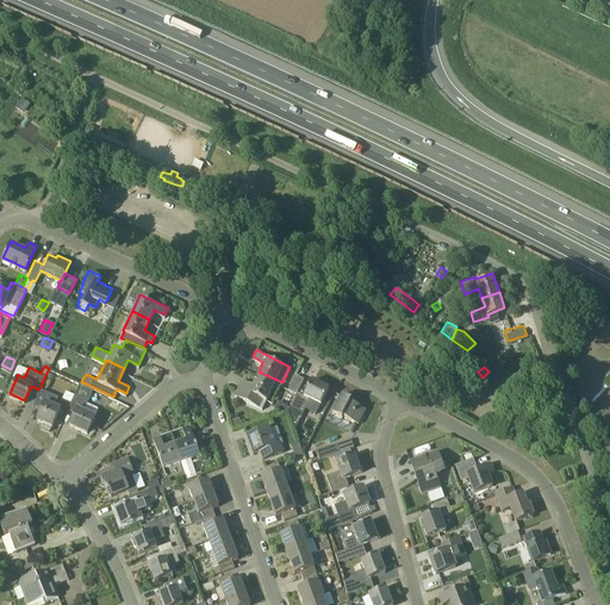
[(281,384),(282,382),(259,372),(253,382),(242,378),(235,393),(261,406),(274,380),(281,384)]
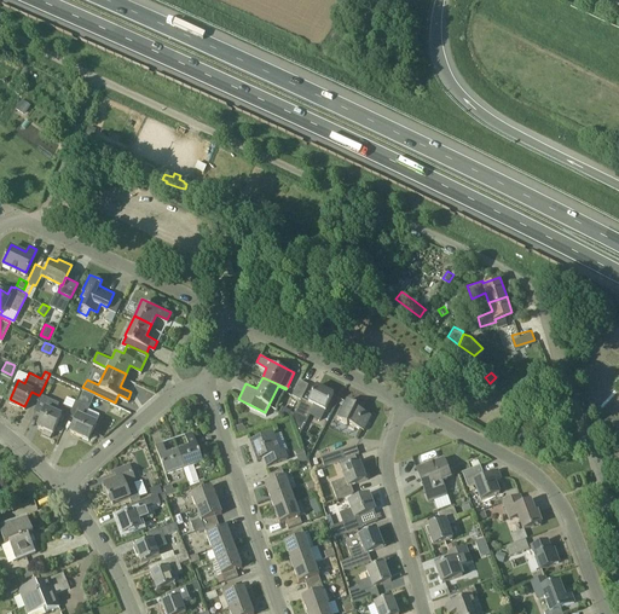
[(301,395),(308,382),(300,377),(291,393),(301,397),(302,395),(301,395)]
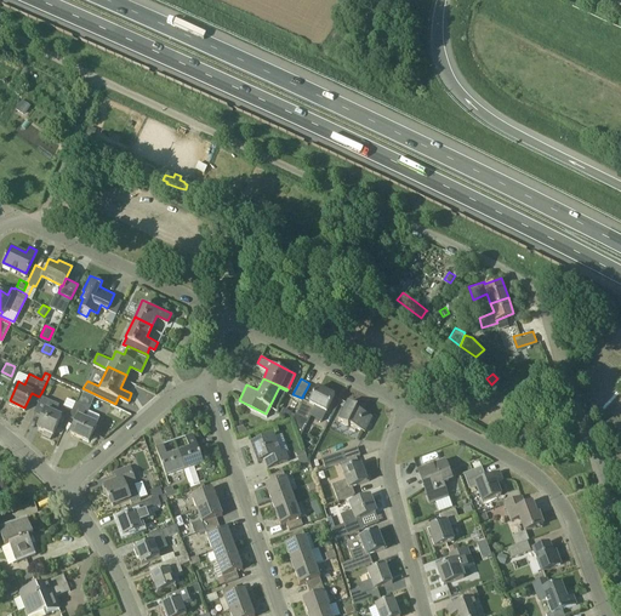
[(308,417),(315,404),(326,410),(335,393),(318,383),(309,400),(303,397),(302,398),(296,411),(294,416),(300,434),(308,417)]
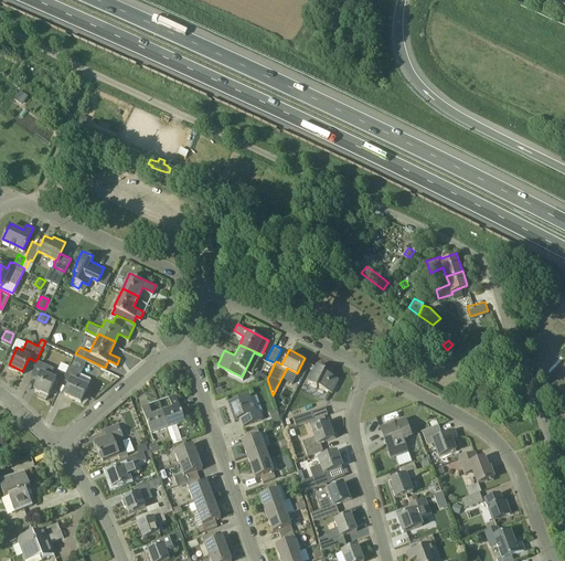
[(466,370),(475,360),(468,355),(460,364),(466,370)]
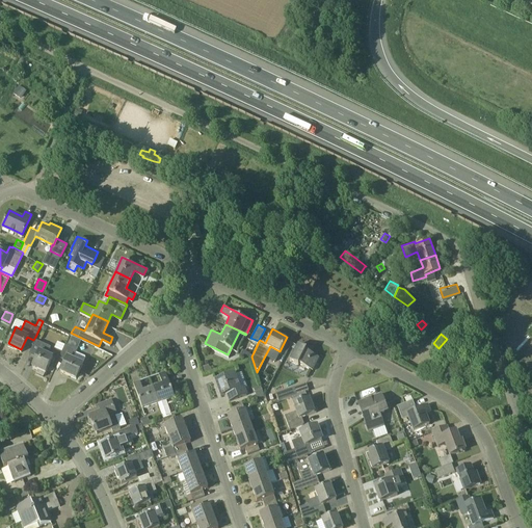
[(52,344),(35,337),(33,340),(34,340),(30,349),(37,352),(32,365),(37,367),(36,371),(44,374),(45,370),(46,370),(53,353),(49,351),(52,344)]
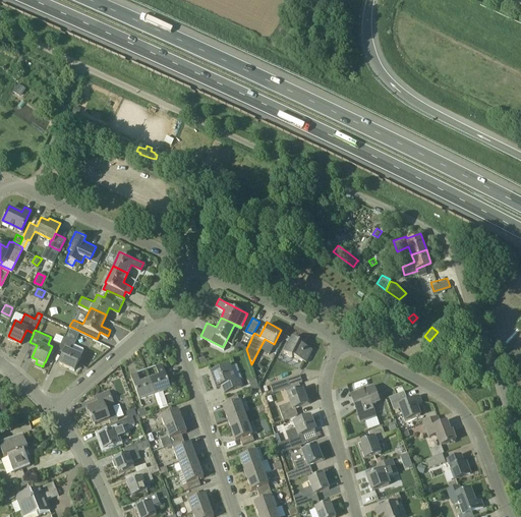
[(83,346),(74,342),(75,340),(63,335),(58,347),(64,350),(59,361),(74,368),(81,353),(80,353),(83,346)]
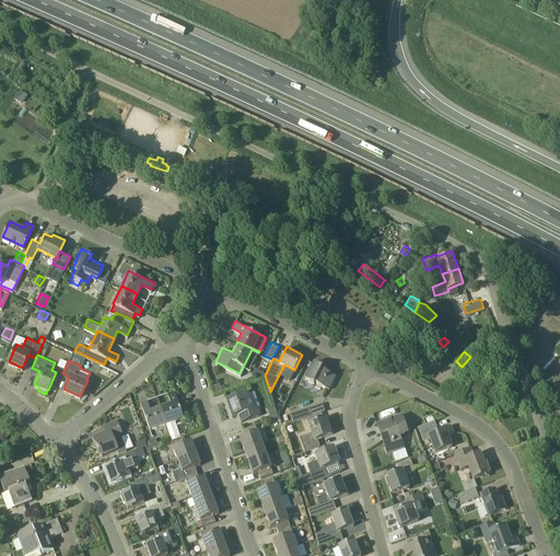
[(315,379),(329,387),(336,373),(322,367),(323,365),(313,360),(305,377),(314,381),(315,379)]
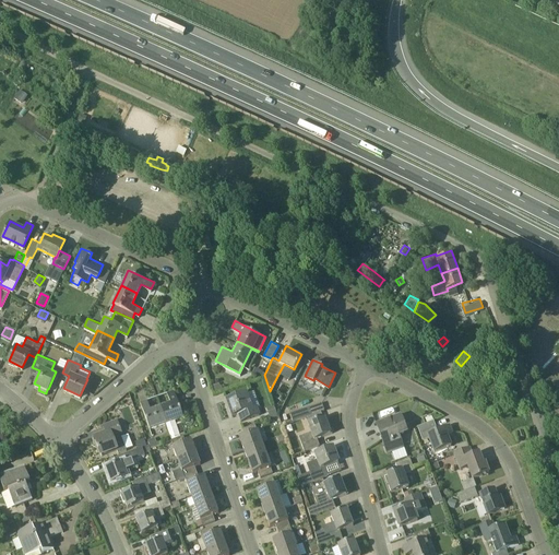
[(260,374),(262,369),(263,368),(254,364),(252,370),(260,374)]
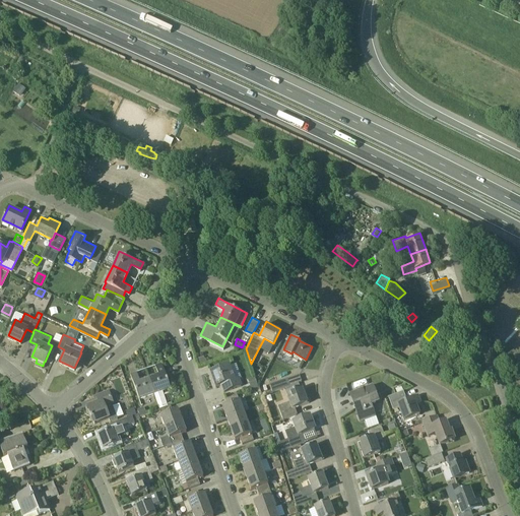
[(168,403),(163,388),(171,386),(161,361),(155,363),(158,373),(149,376),(154,391),(159,406),(168,403)]
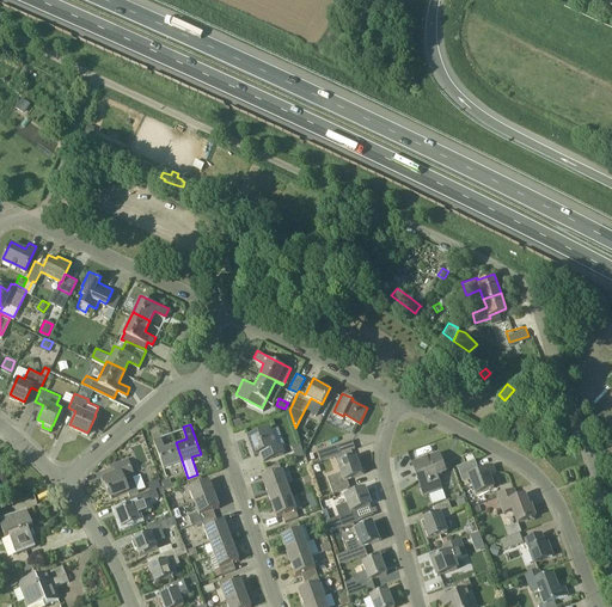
[(261,449),(263,458),(285,451),(281,441),(276,442),(271,427),(248,435),(254,452),(261,449)]
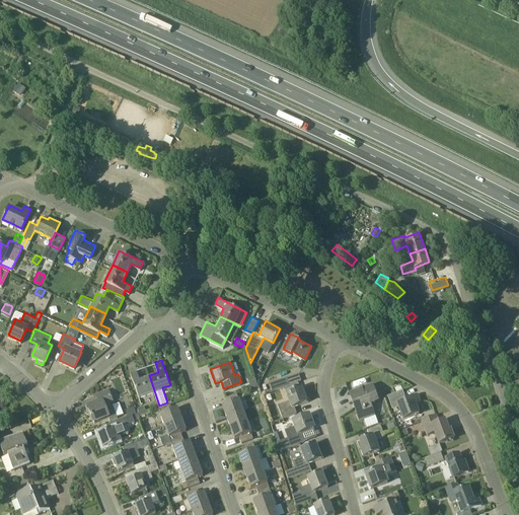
[(154,390),(149,375),(140,378),(136,369),(130,371),(138,396),(154,390)]
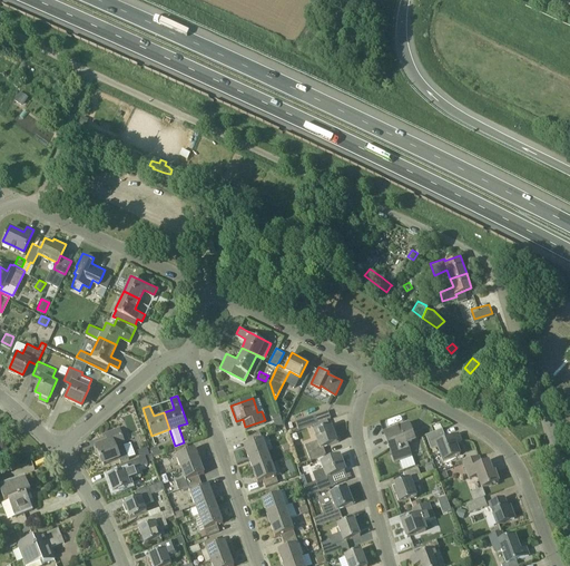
[(298,427),(313,421),(327,417),(331,416),(327,408),(296,419),(298,427)]
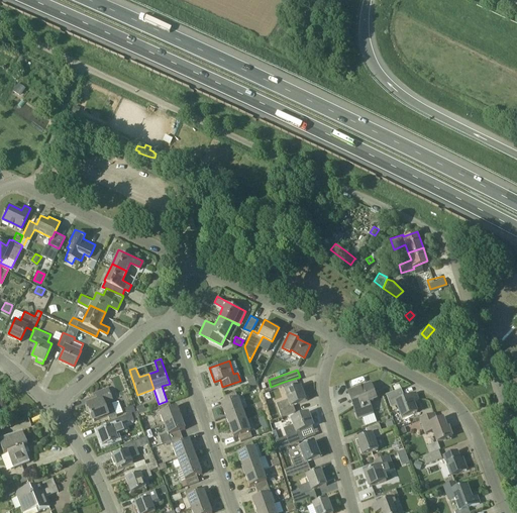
[(250,385),(256,382),(252,372),(246,374),(250,385)]
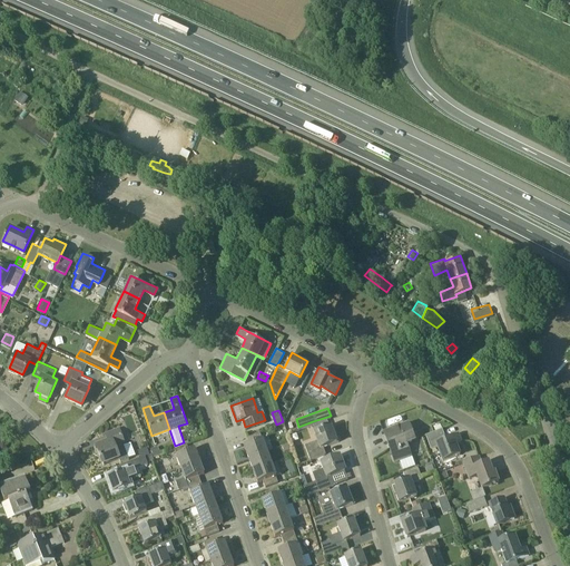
[(313,421),(316,429),(330,423),(327,417),(313,421)]
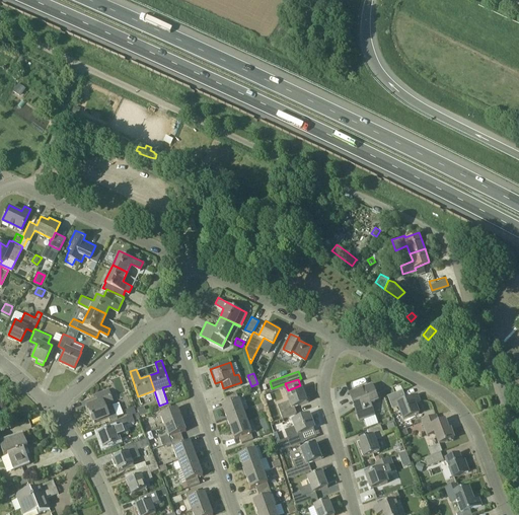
[(375,413),(369,396),(376,394),(372,382),(350,390),(360,418),(375,413)]
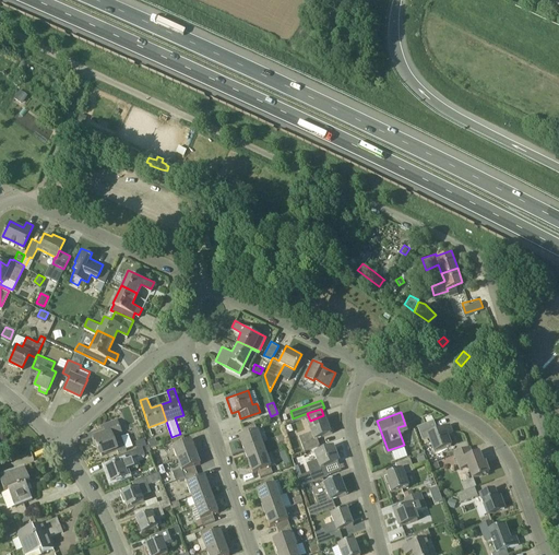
[(319,443),(317,436),(331,430),(324,415),(323,415),(310,421),(308,422),(311,430),(299,435),(304,448),(319,443)]
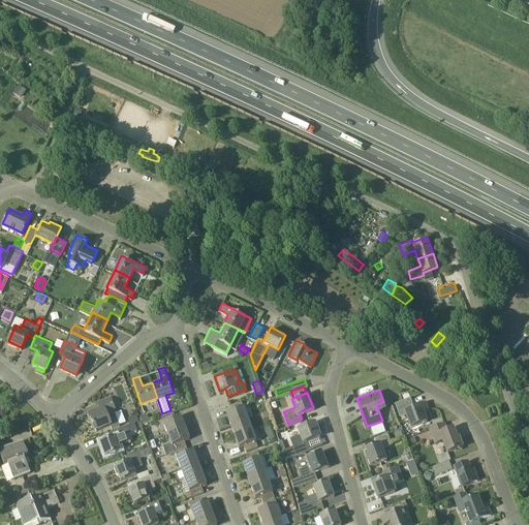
[(114,406),(111,395),(98,399),(100,406),(89,410),(96,428),(111,422),(105,409),(114,406)]
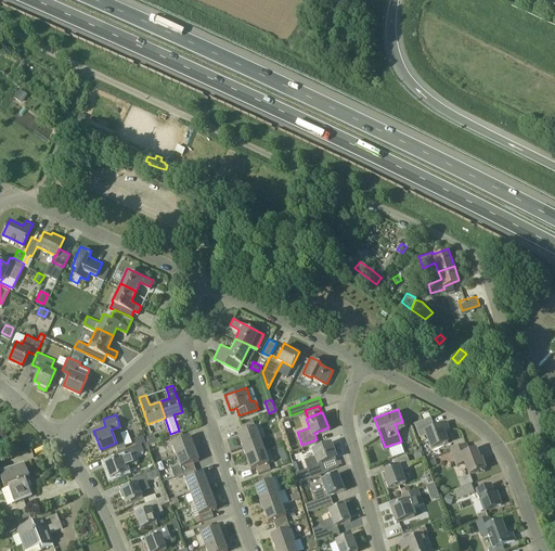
[(426,432),(428,437),(431,445),(448,439),(443,430),(449,427),(447,420),(435,424),(430,414),(415,421),(420,434),(426,432)]
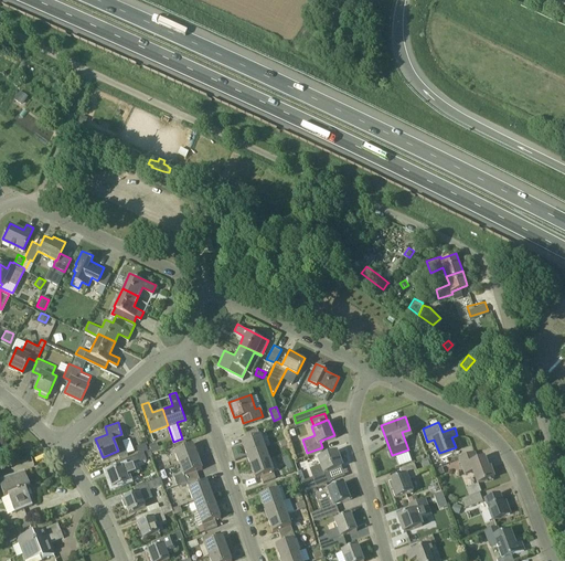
[(246,451),(264,445),(259,433),(258,433),(256,426),(245,431),(247,436),(242,438),(246,451)]
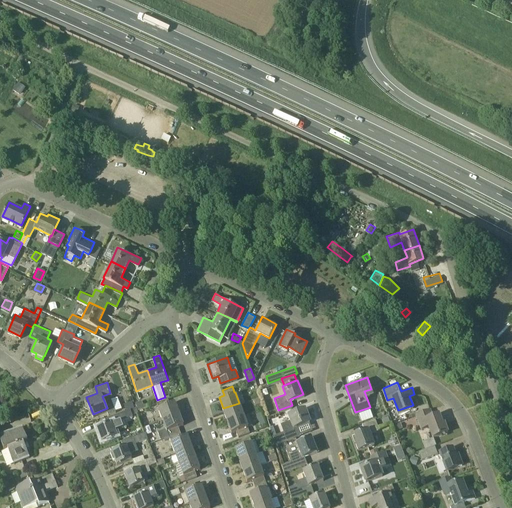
[(162,418),(179,411),(175,400),(170,402),(168,396),(166,397),(165,397),(157,400),(158,404),(158,406),(162,418)]
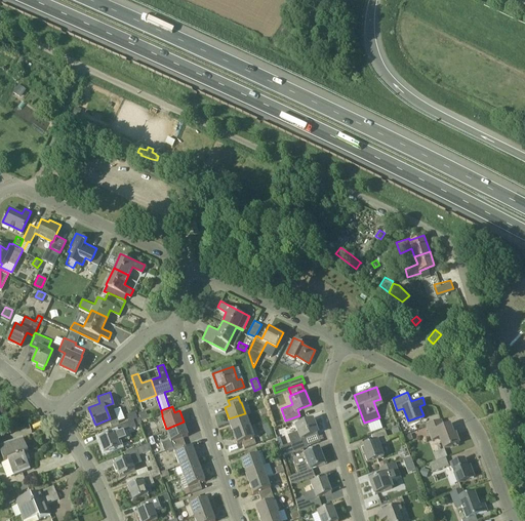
[(135,408),(127,411),(130,418),(137,415),(135,408)]
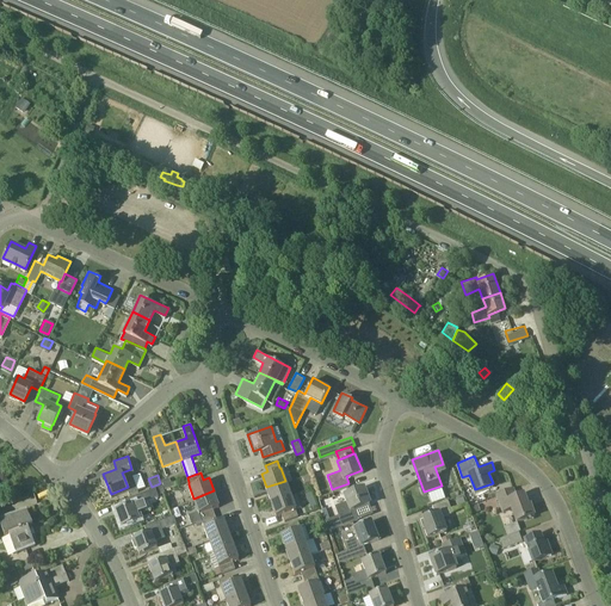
[(161,477),(165,486),(173,483),(170,475),(161,477)]
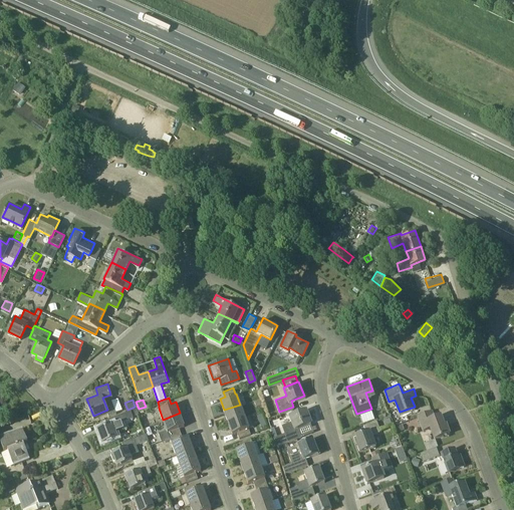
[(228,421),(244,416),(240,405),(224,410),(228,421)]
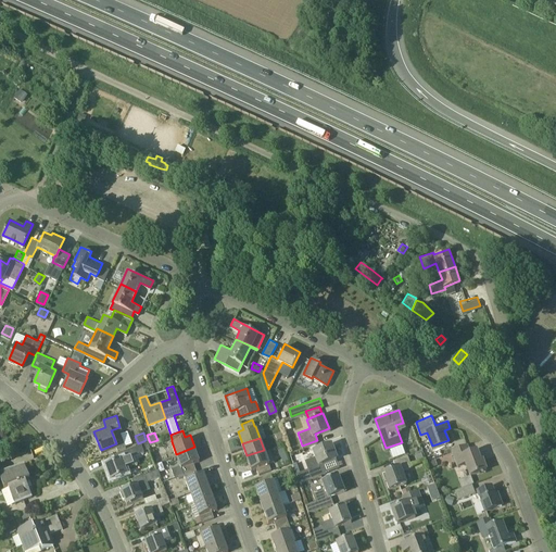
[(143,450),(143,448),(141,442),(114,452),(116,459),(105,463),(111,477),(128,471),(125,464),(134,461),(130,454),(143,450)]
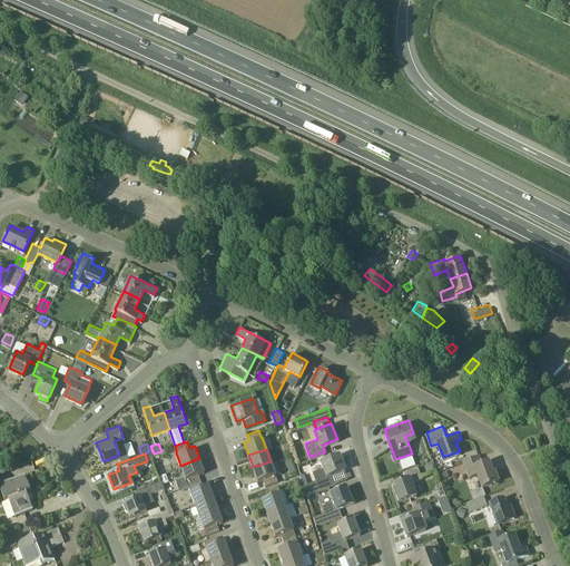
[(337,480),(334,471),(345,468),(340,454),(320,460),(323,467),(313,470),(316,479),(307,482),(304,484),(306,493),(337,480)]
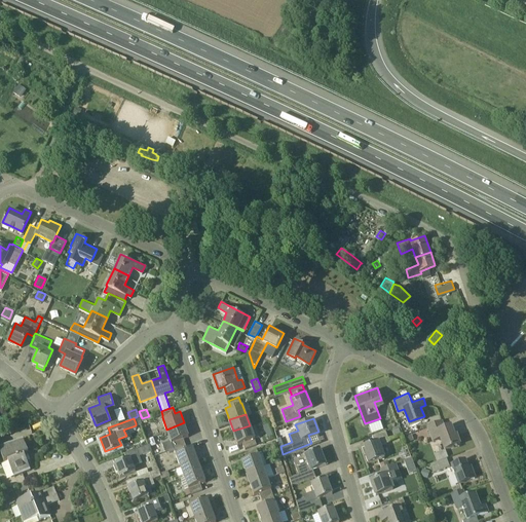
[(440,435),(444,448),(445,447),(460,441),(456,432),(454,433),(451,422),(444,425),(442,418),(427,424),(433,438),(440,435)]
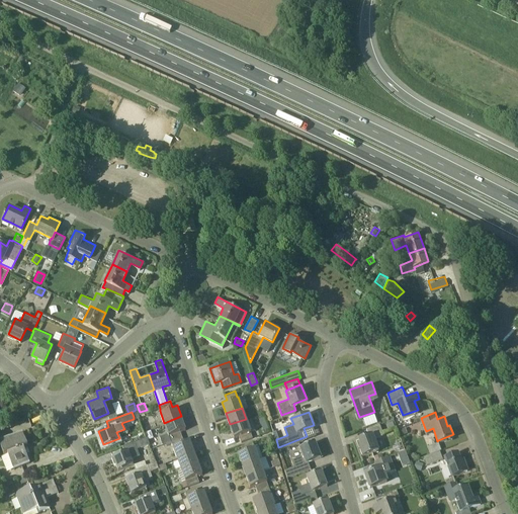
[(168,433),(170,434),(171,439),(182,434),(180,429),(185,427),(181,416),(164,423),(168,433)]
